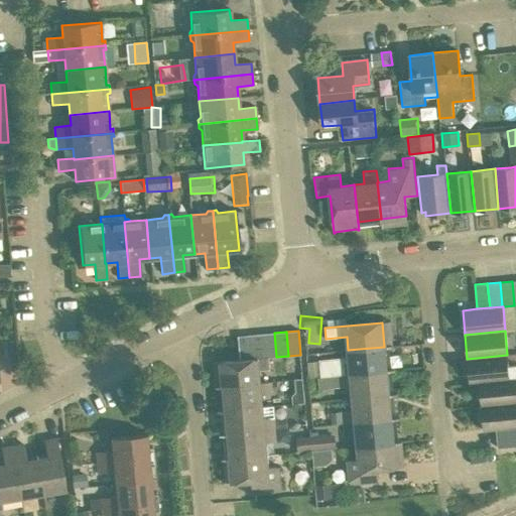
[(264,358),(269,358),(276,357),(274,333),(262,334),(264,358)]
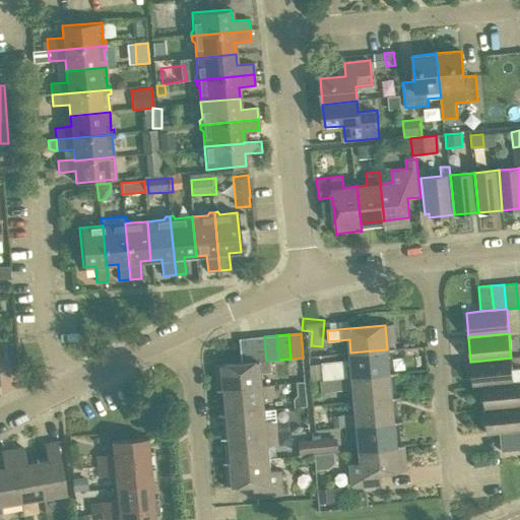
[(254,362),(266,361),(264,336),(252,337),(254,362)]
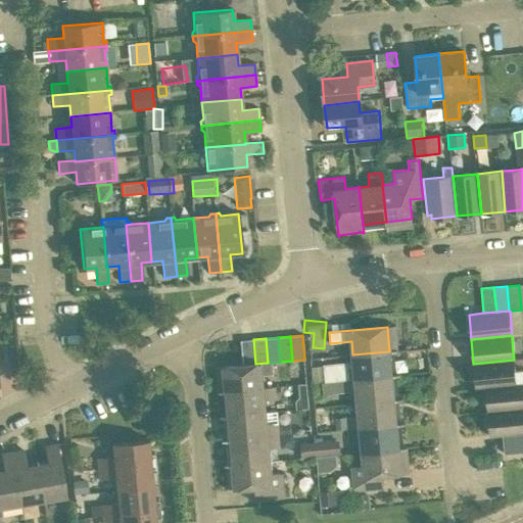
[(243,365),(255,364),(253,339),(241,340),(243,365)]
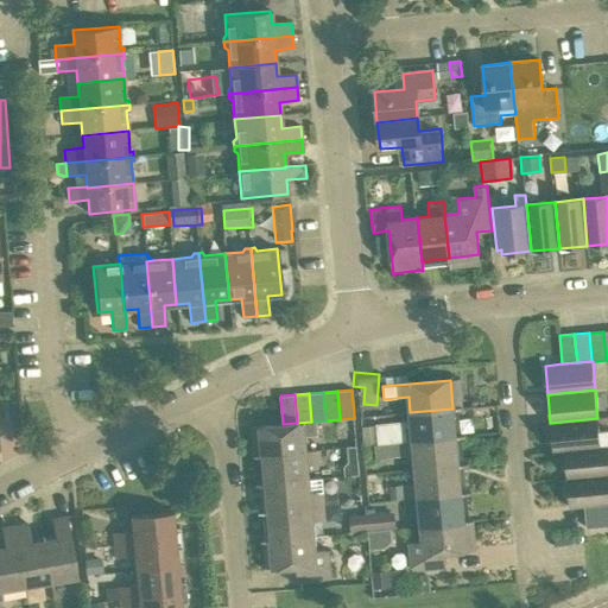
[(378,445),(456,438),(453,409),(410,412),(411,420),(375,423),(378,444),(378,445)]
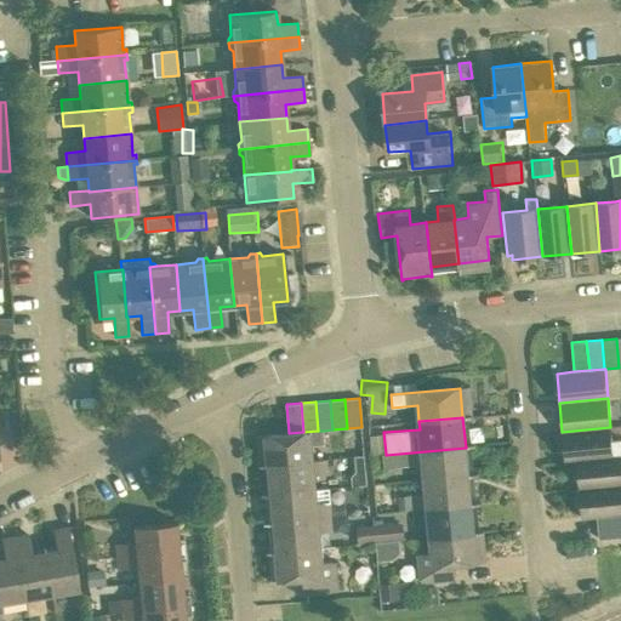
[(611,454),(620,453),(620,439),(611,442),(610,427),(562,432),(565,462),(576,461),(576,459),(611,456),(611,454)]
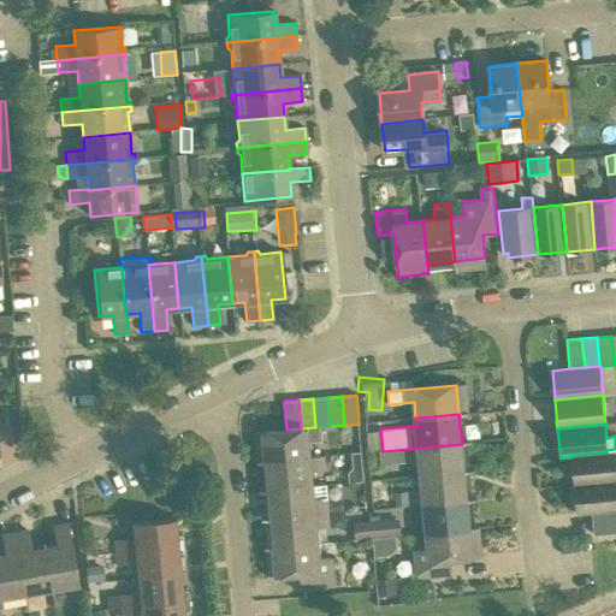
[(311,457),(311,456),(309,443),(323,442),(321,427),(315,427),(301,428),(286,430),(286,431),(264,433),(267,462),(311,457)]
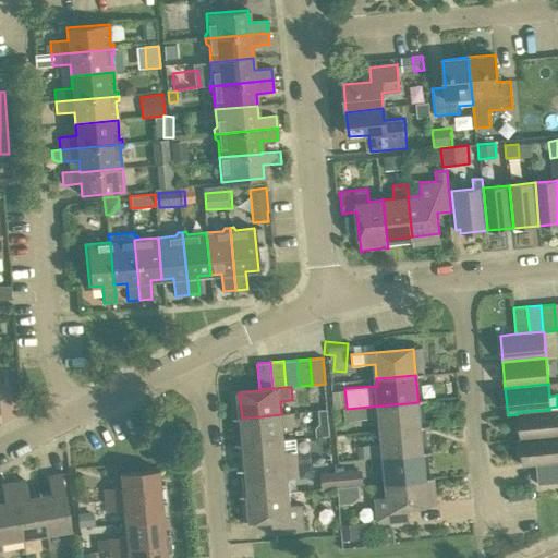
[(380,431),(421,426),(419,402),(347,409),(347,408),(344,408),(346,422),(379,419),(380,431)]
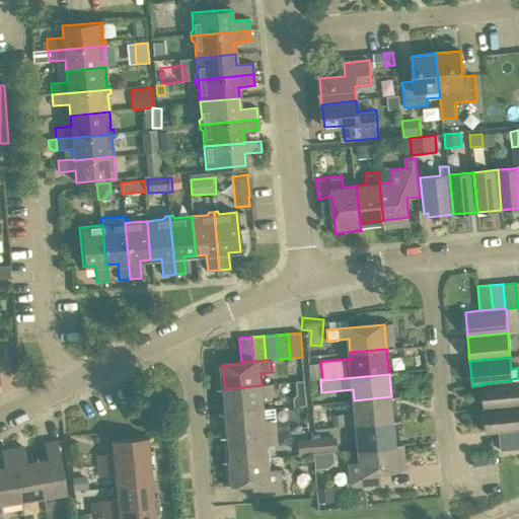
[(484,408),(518,403),(518,378),(511,379),(511,381),(482,383),(482,385),(484,408)]
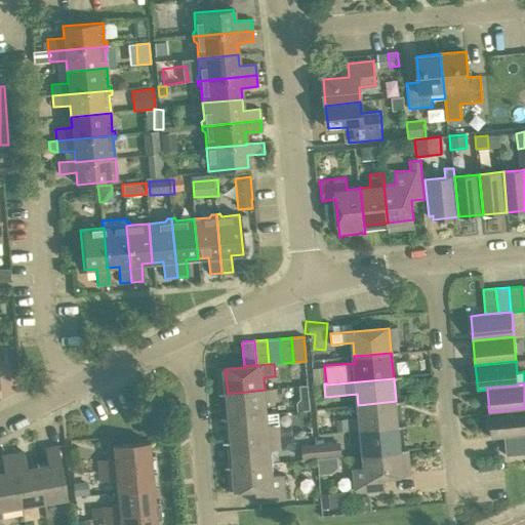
[(230,417),(267,414),(266,402),(278,400),(277,388),(265,389),(265,390),(228,394),(230,417)]
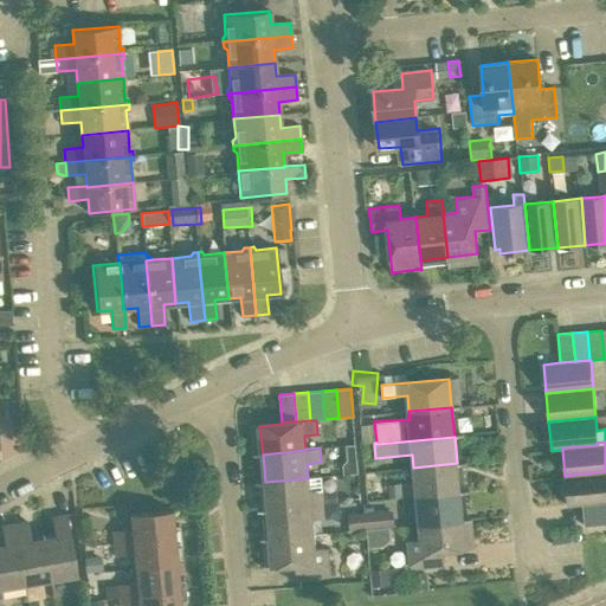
[(356,459),(347,461),(342,465),(343,476),(358,474),(356,459)]
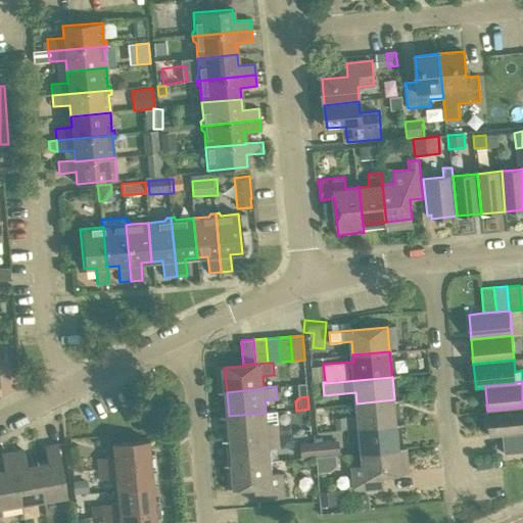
[(347,429),(396,425),(394,399),(357,403),(359,417),(335,418),(336,430),(347,429)]
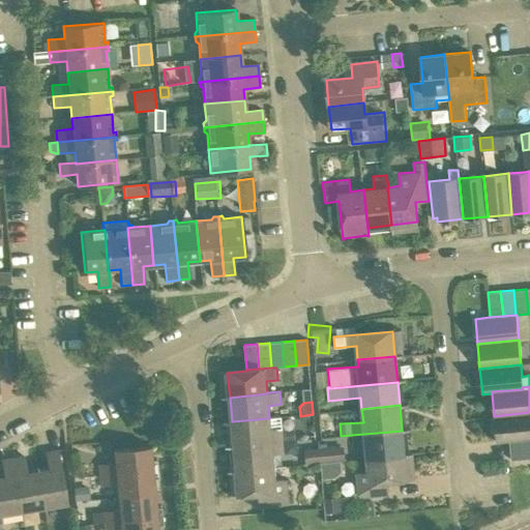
[(529,412),(494,416),(497,442),(514,441),(516,460),(529,458),(529,412)]
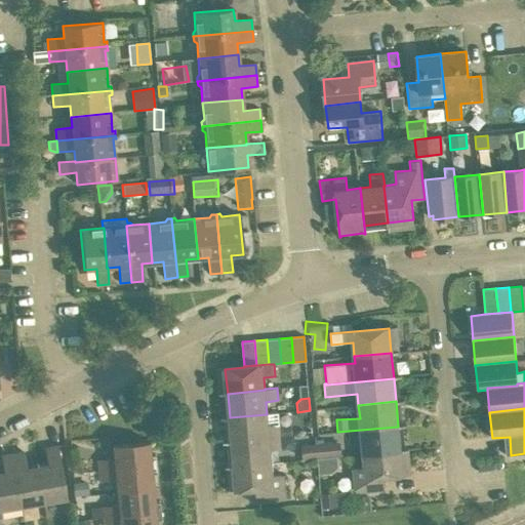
[(232,442),(282,438),(281,425),(268,427),(267,414),(230,417),(232,442)]
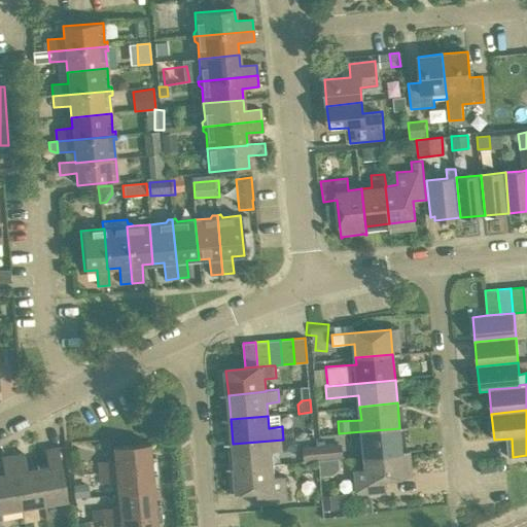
[(364,455),(401,452),(399,428),(350,432),(351,445),(363,444),(364,455)]
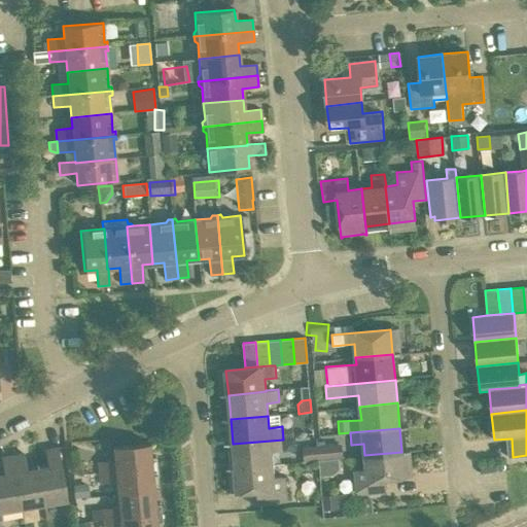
[(235,468),(273,465),(271,452),(284,451),(283,440),(233,444),(235,468)]
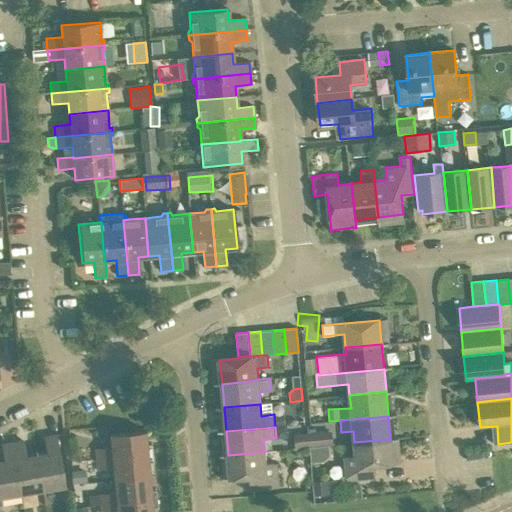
[(96,459),(152,454),(151,445),(145,446),(144,431),(110,434),(111,447),(95,449),(96,459)]
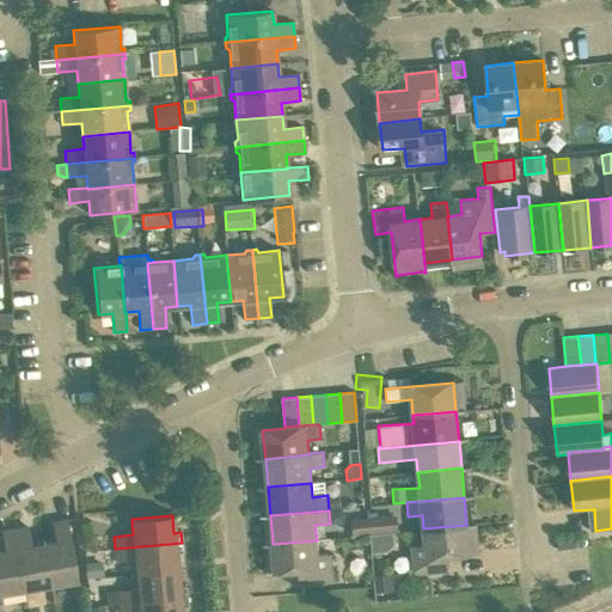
[(371,518),(373,534),(399,532),(398,515),(371,518)]
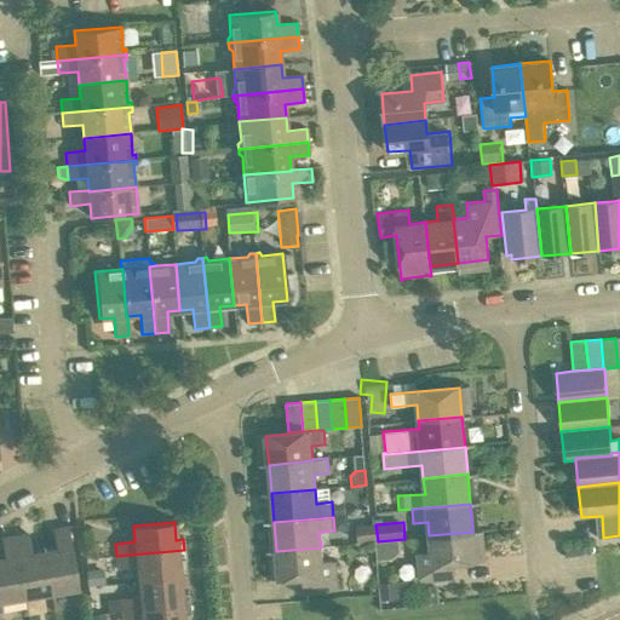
[(359,543),(371,541),(369,524),(356,526),(359,543)]
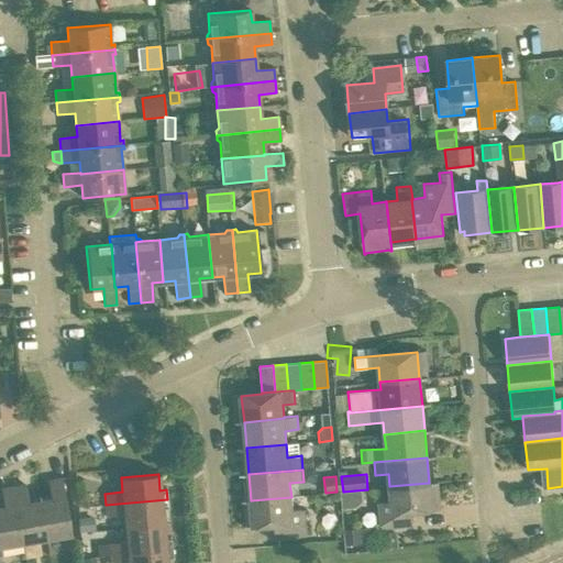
[(40,500),(46,539),(70,534),(61,479),(48,481),(52,498),(40,500)]
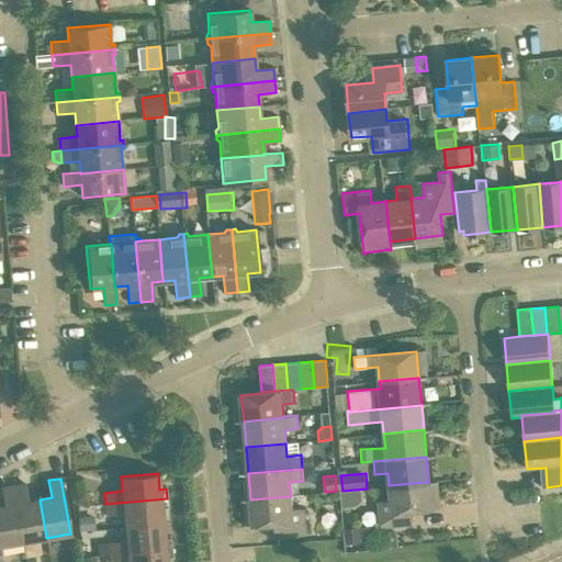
[(428,482),(389,485),(390,499),(378,501),(380,528),(413,525),(412,510),(441,508),(439,482),(428,483),(428,482)]
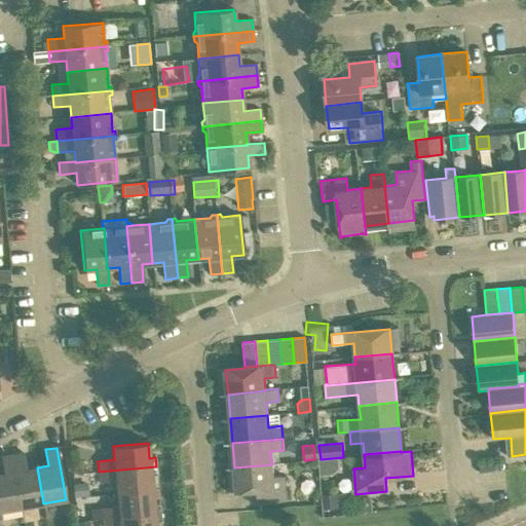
[(43,503),(37,467),(26,470),(23,453),(13,455),(22,508),(43,503)]
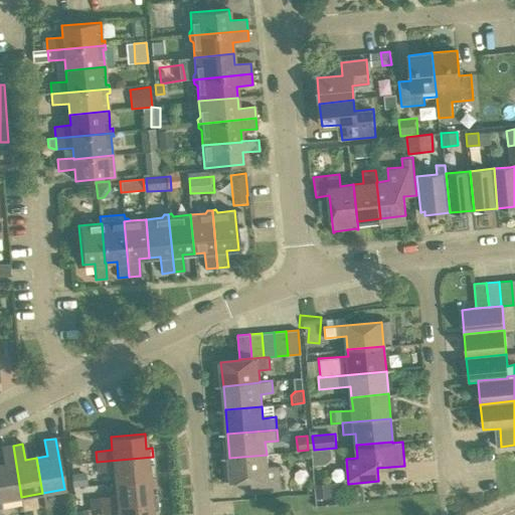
[(1,500),(21,497),(13,446),(1,447),(4,463),(0,464),(0,509),(2,509),(1,500)]
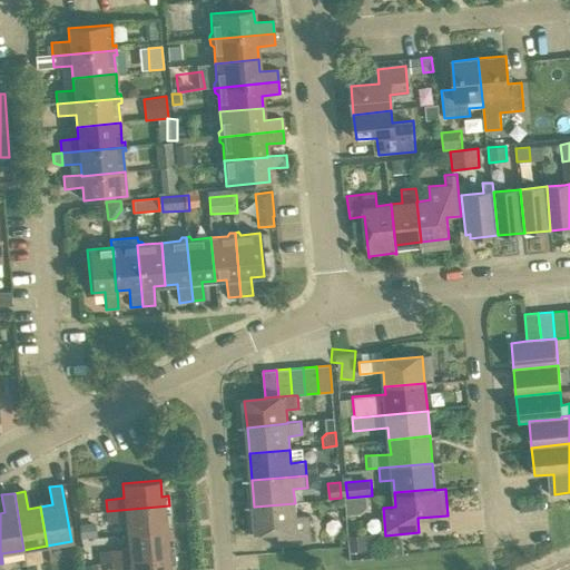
[(552,509),(552,495),(530,497),(531,510),(552,509)]
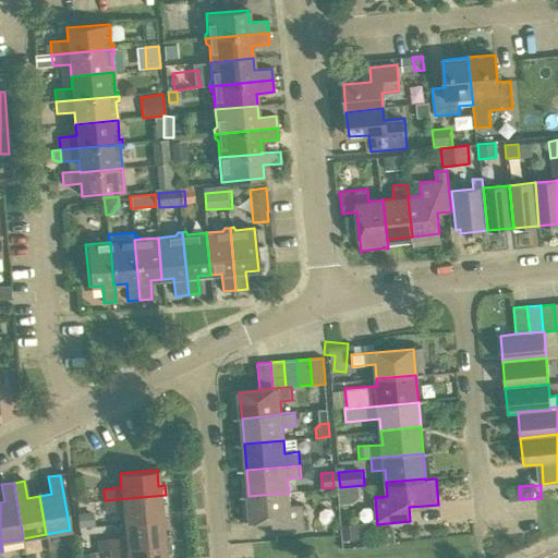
[(289,493),(249,496),(247,496),(250,522),(273,520),(274,535),(305,532),(304,528),(305,528),(304,507),(290,508),(289,493)]
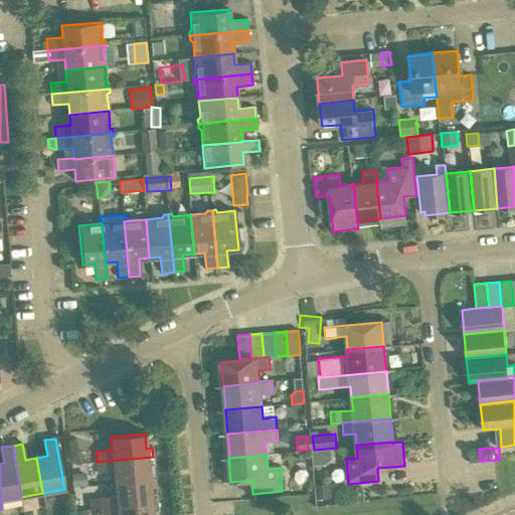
[(115,484),(149,481),(148,466),(153,465),(153,457),(97,462),(98,472),(114,471),(115,484)]
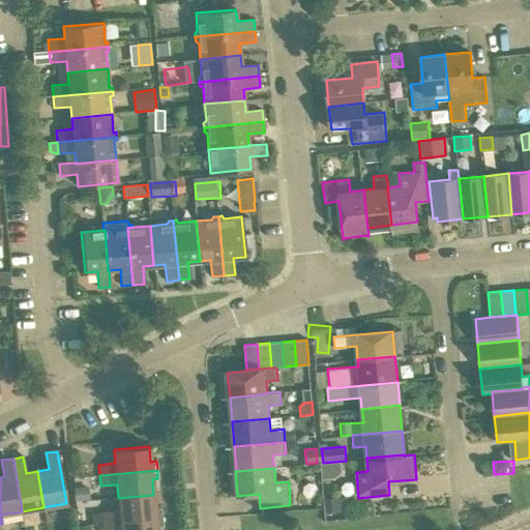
[(86,487),(74,488),(75,501),(87,499),(86,487)]
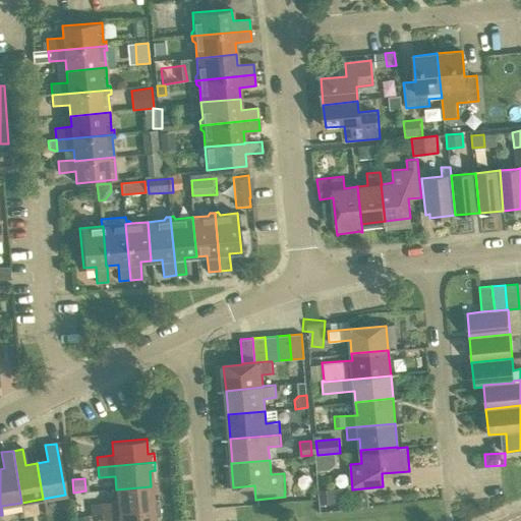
[(103,514),(159,509),(158,499),(153,500),(151,486),(116,489),(117,502),(102,503),(103,514)]
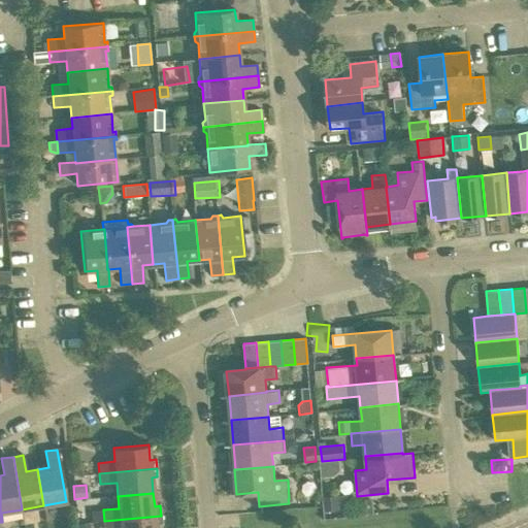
[(91,510),(92,522),(104,521),(103,509),(91,510)]
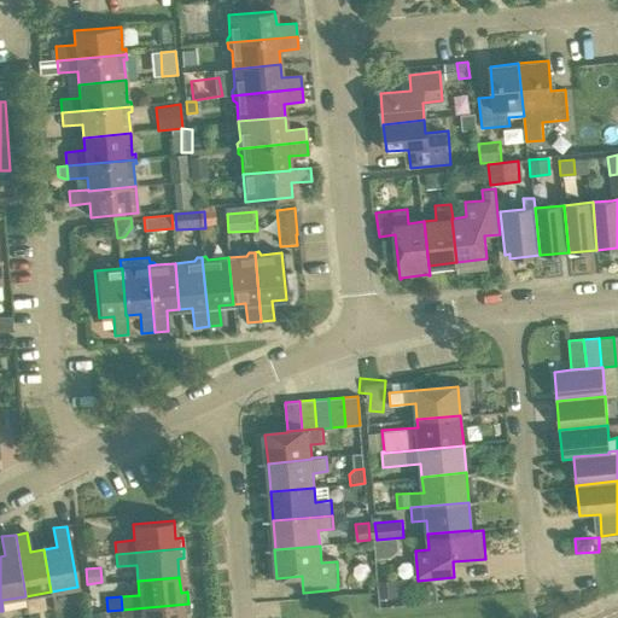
[(182,617),(182,612),(190,611),(188,604),(122,610),(122,617),(182,617)]
